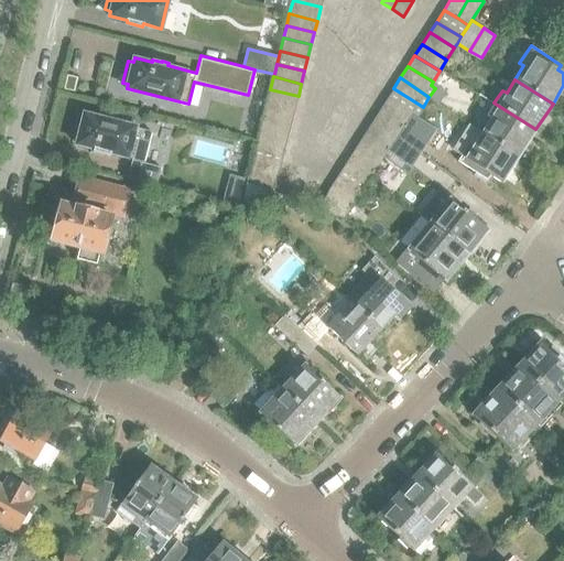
[(418,115),(423,107),(393,88),(387,99),(411,115),(413,111),(418,115)]
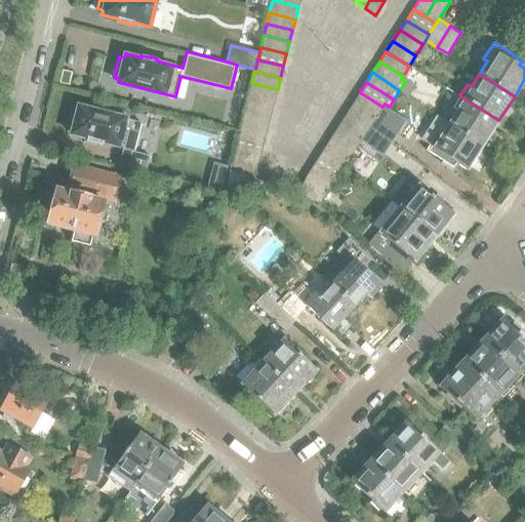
[(275,102),(278,89),(251,83),(250,87),(248,94),(275,102)]
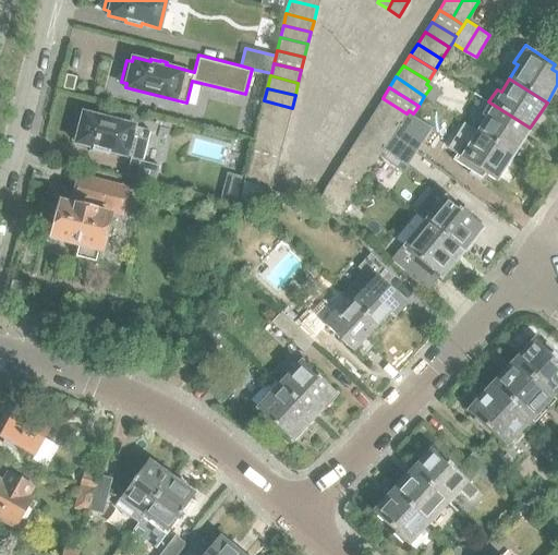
[(399,125),(401,122),(407,113),(383,98),(375,109),(399,125)]
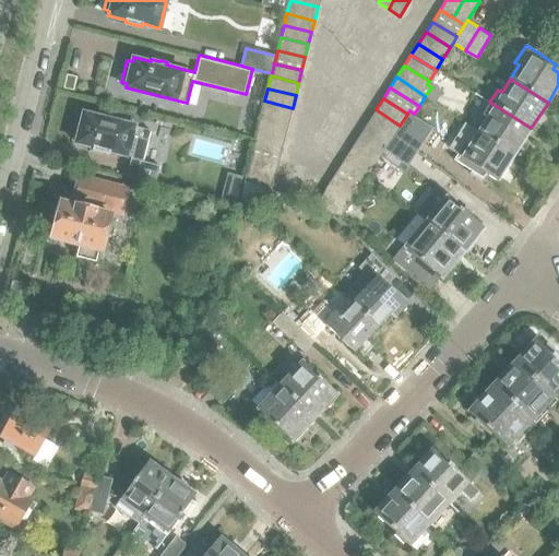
[(289,120),(293,108),(264,101),(261,114),(289,120)]
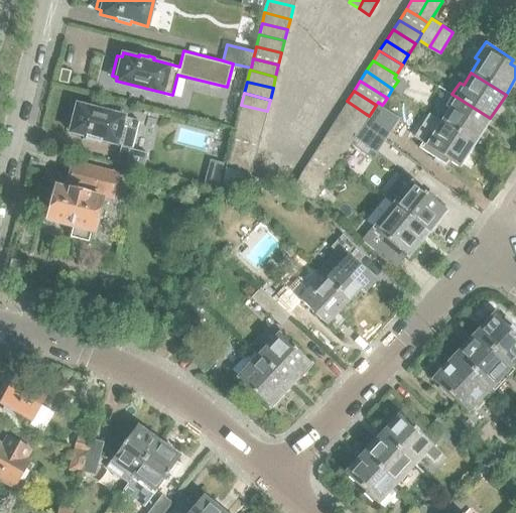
[(490,118),(452,94),(444,105),(448,108),(440,120),(475,141),(490,118)]
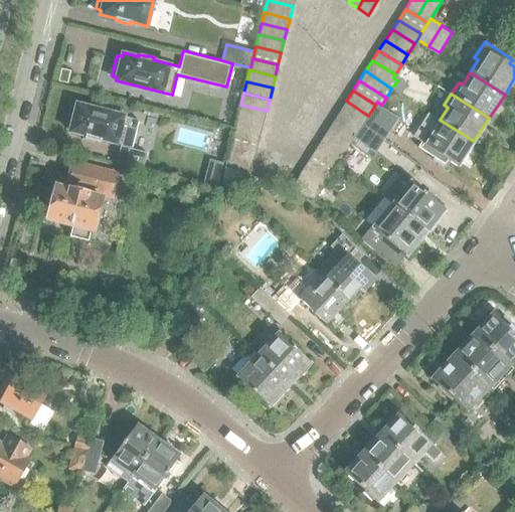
[(362,125),(363,124),(368,116),(346,101),(340,111),(362,125)]
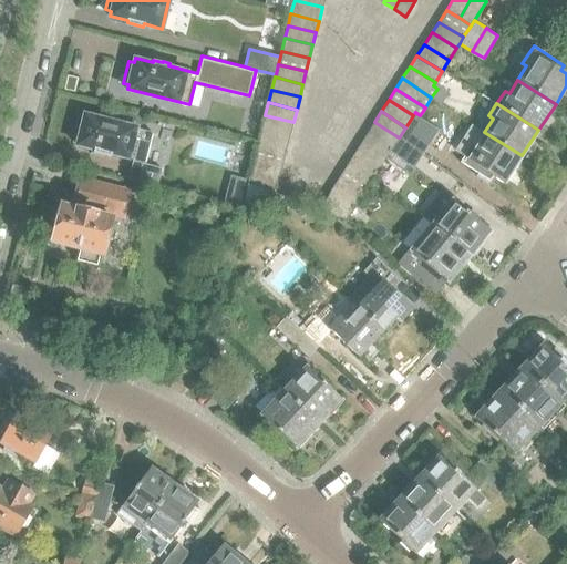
[(413,115),(408,124),(432,140),(440,129),(420,115),(415,112),(413,115)]
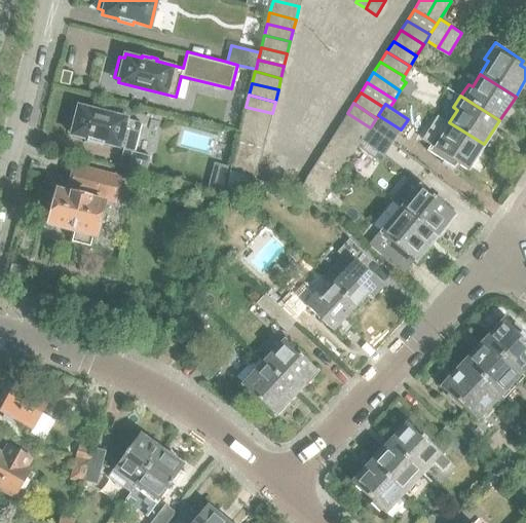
[(71,134),(87,138),(86,140),(102,144),(103,142),(122,147),(117,165),(145,173),(149,155),(134,151),(141,121),(78,106),(77,109),(72,108),(67,128),(72,129),(71,134)]
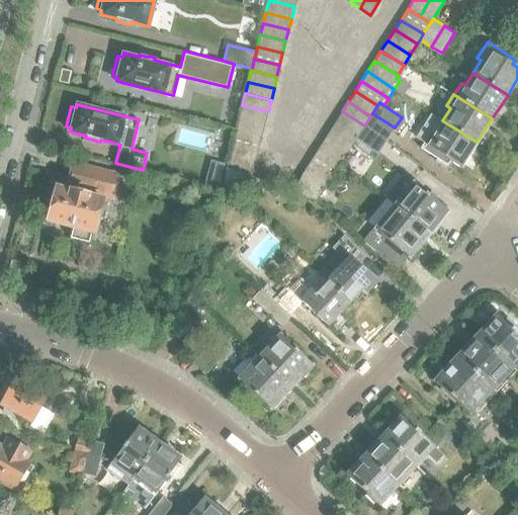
[(265,123),(268,111),(242,105),(239,116),(265,123)]
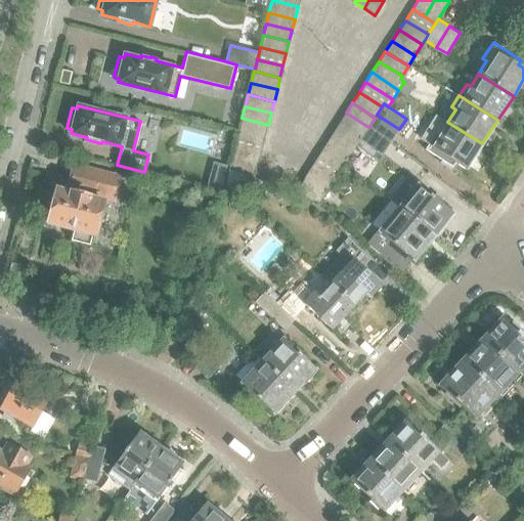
[(339,123),(362,138),(368,127),(346,113),(339,123)]
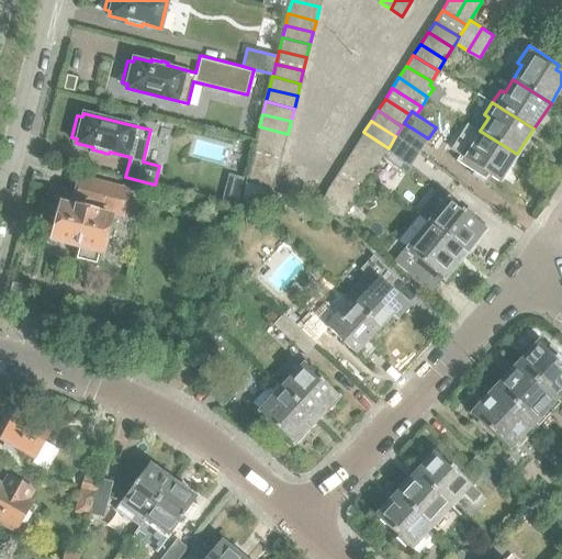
[(402,126),(396,135),(420,152),(428,138),(404,123),(402,126)]
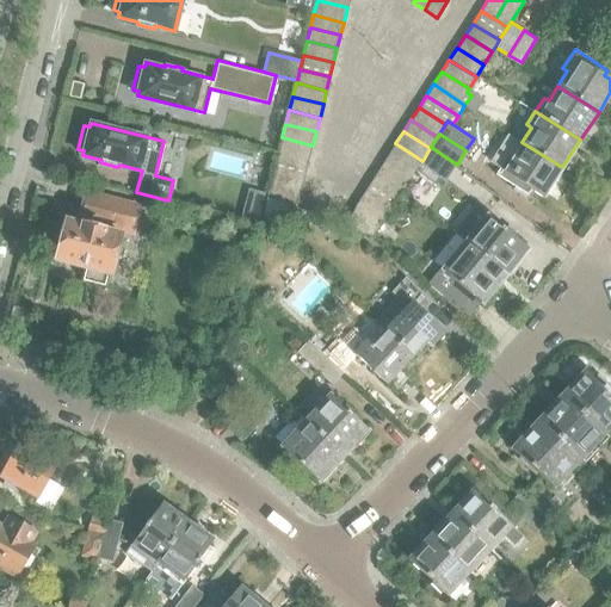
[(309,159),(313,146),(282,137),(279,152),(309,159)]
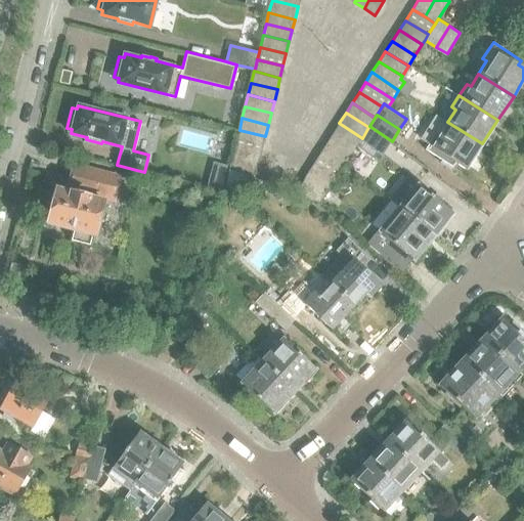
[(467,169),(482,143),(447,122),(439,134),(435,132),(425,148),(442,160),(442,161),(450,167),(452,166),(455,162),(467,169)]
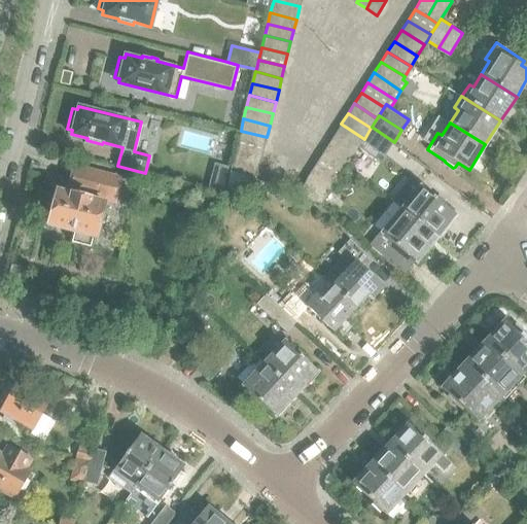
[(363,140),(364,139),(341,124),(335,134),(358,148),(363,140)]
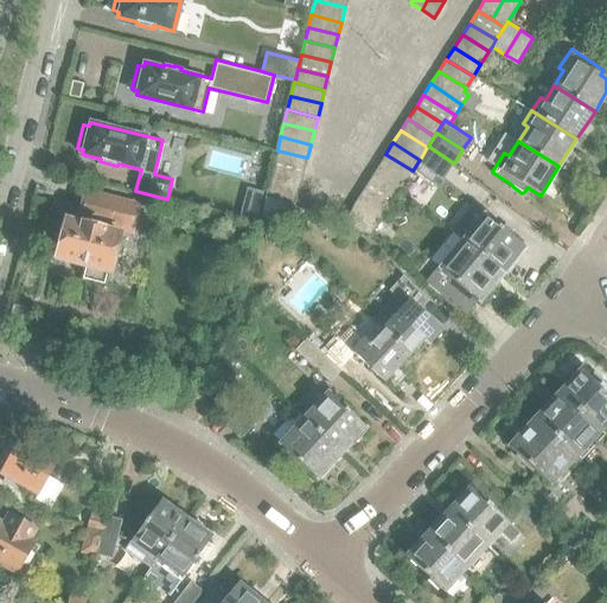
[(420,160),(419,161),(445,179),(454,164),(428,146),(427,147),(420,160)]
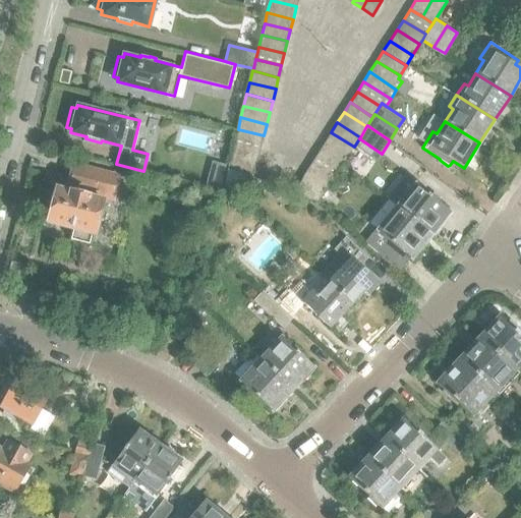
[(261,148),(264,135),(238,129),(235,141),(261,148)]
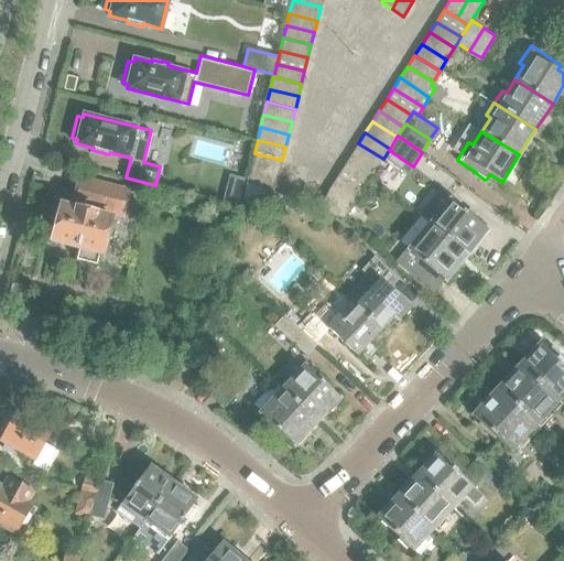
[(383,159),(358,143),(350,155),(376,171),(383,159)]
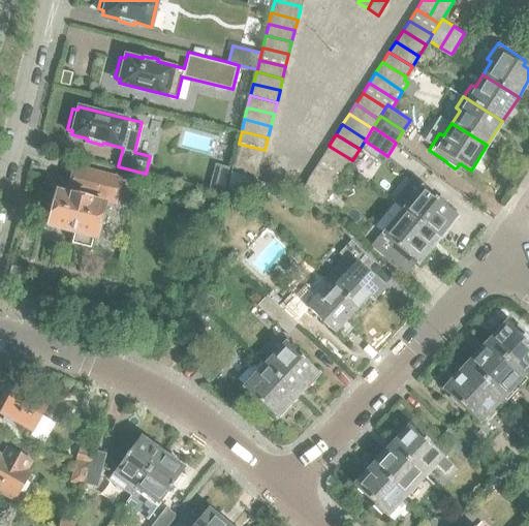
[(260,163),(265,150),(239,144),(235,157),(260,163)]
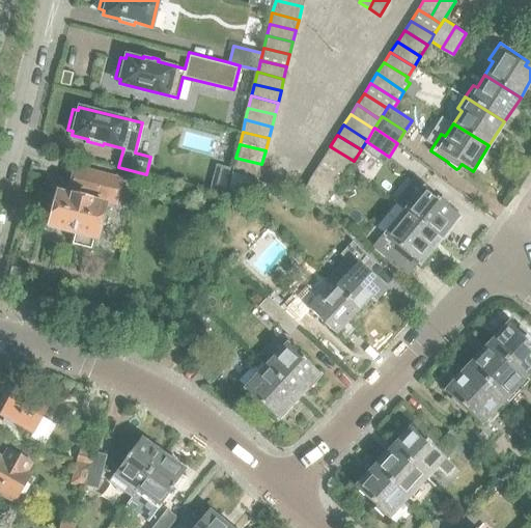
[(354,161),(330,146),(324,157),(346,171),(354,161)]
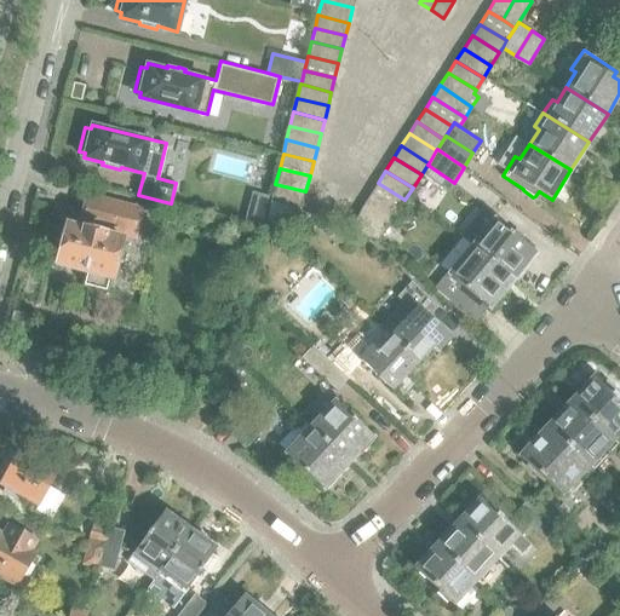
[(397,213),(405,200),(378,183),(369,195),(397,213)]
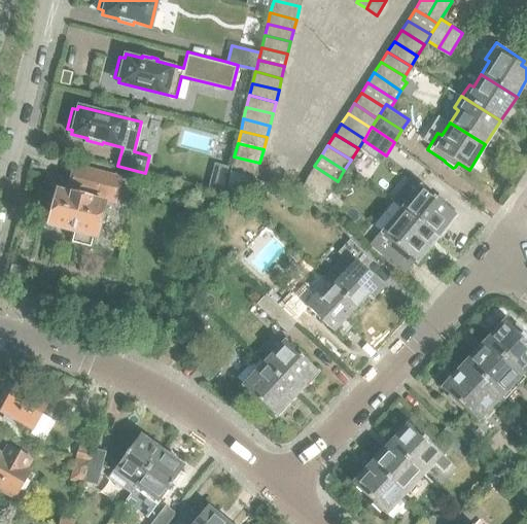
[(256,177),(259,163),(234,156),(231,171),(256,177)]
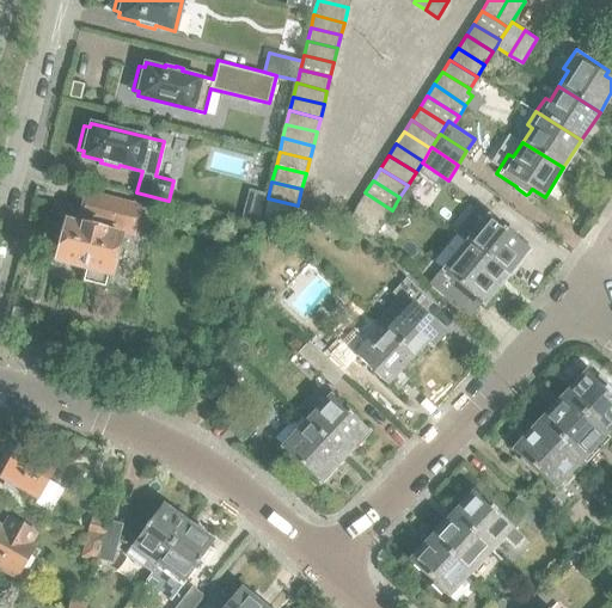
[(110,272),(120,233),(117,233),(118,228),(133,232),(140,206),(86,191),(79,217),(83,219),(81,223),(66,220),(56,259),(86,266),(83,280),(105,286),(108,272),(110,272)]
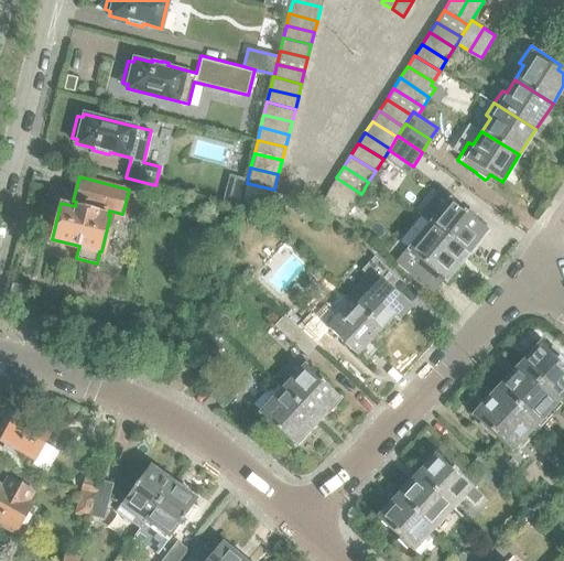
[(354,206),(361,194),(336,177),(328,190),(354,206)]
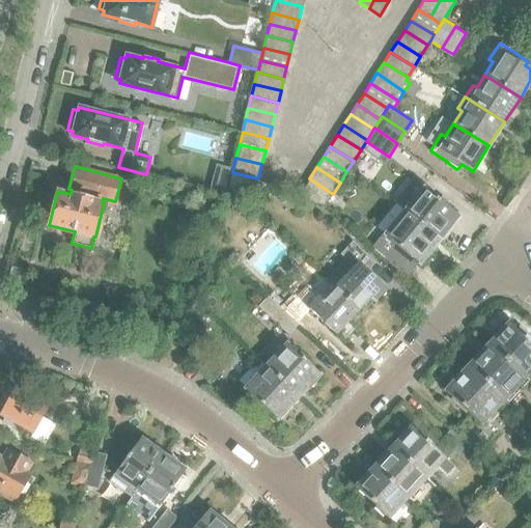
[(333,194),(309,178),(299,195),(326,203),(326,204),(333,194)]
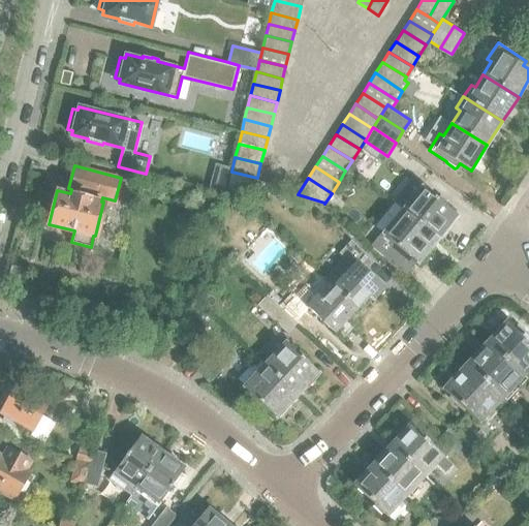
[(421,183),(401,207),(437,236),(440,239),(459,215),(421,183)]
